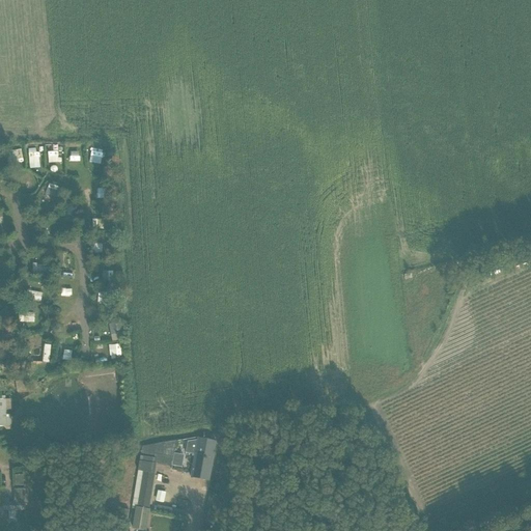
[(62,204),(61,220),(74,220),(74,204),(62,204)]
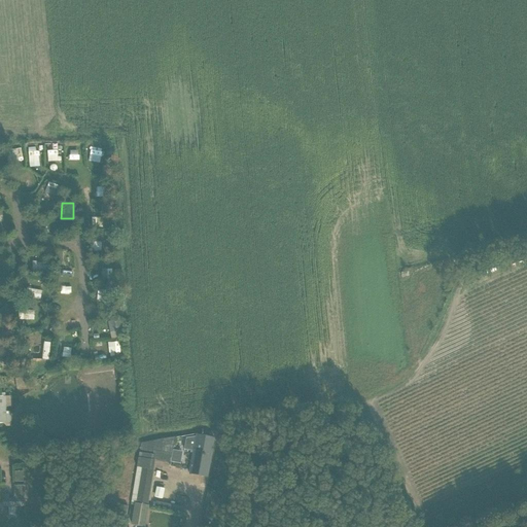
[(34,272),(49,271),(49,261),(34,262),(34,272)]
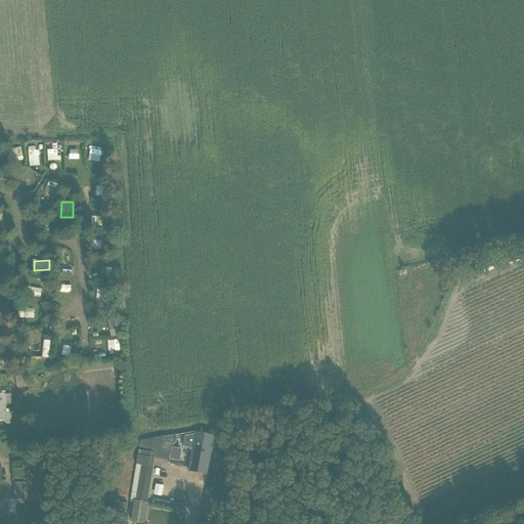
[(99,267),(99,277),(112,277),(112,267),(99,267)]
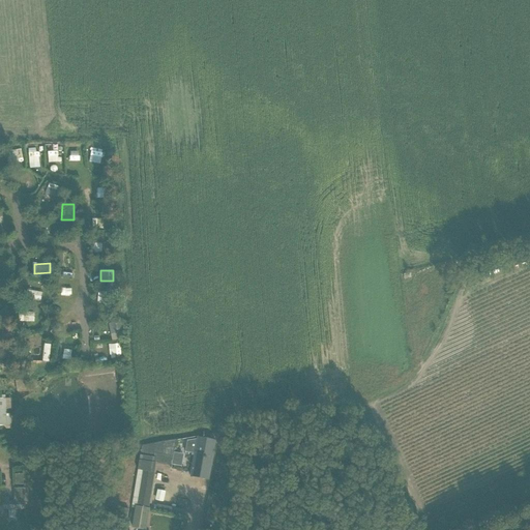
[(97,291),(96,301),(109,301),(109,292),(97,291)]
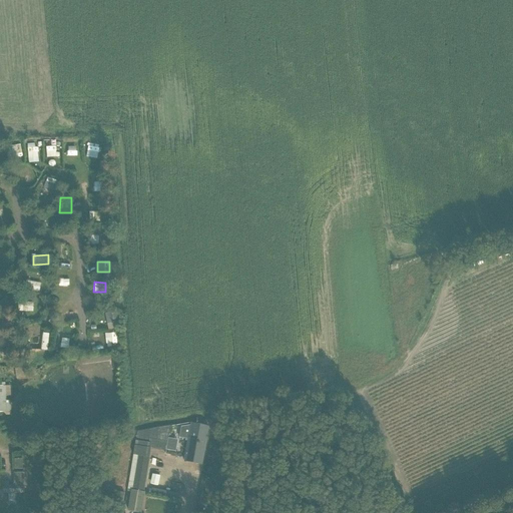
[(32,311),(33,303),(18,302),(18,310),(32,311)]
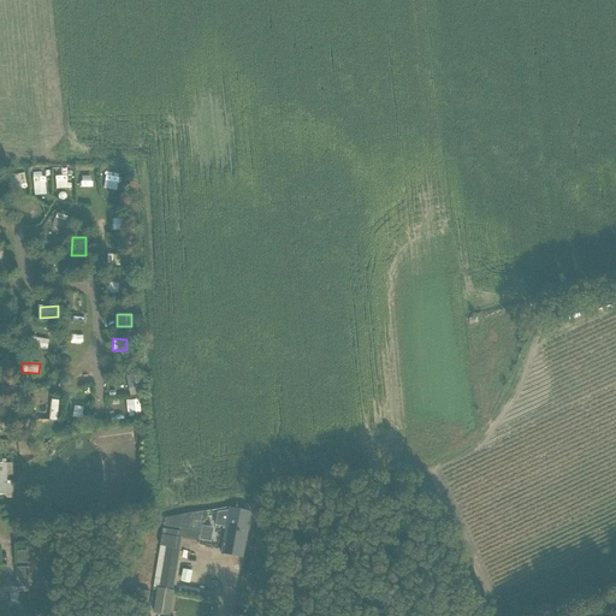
[(129,388),(137,388),(136,375),(128,377),(129,388)]
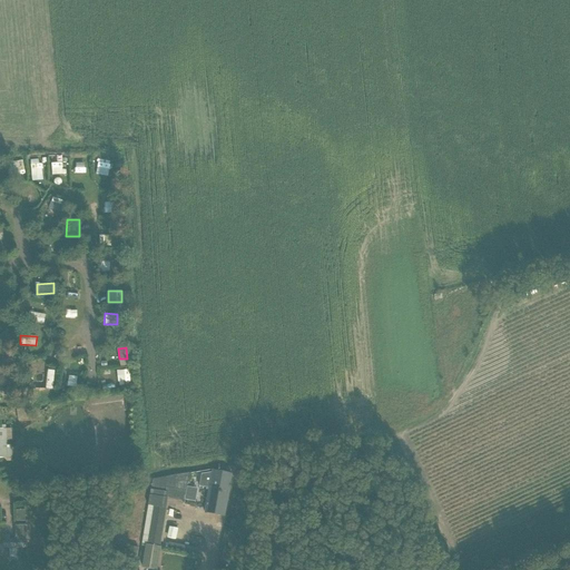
[(60,371),(59,386),(77,387),(77,372),(60,371)]
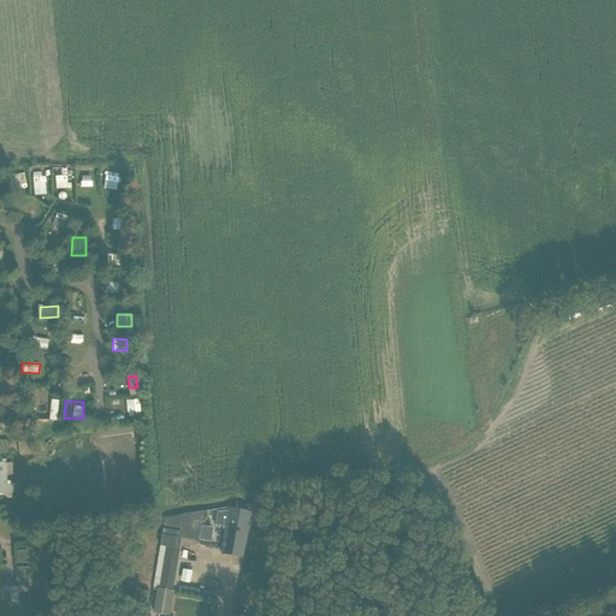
[(140,412),(140,401),(128,401),(128,413),(140,412)]
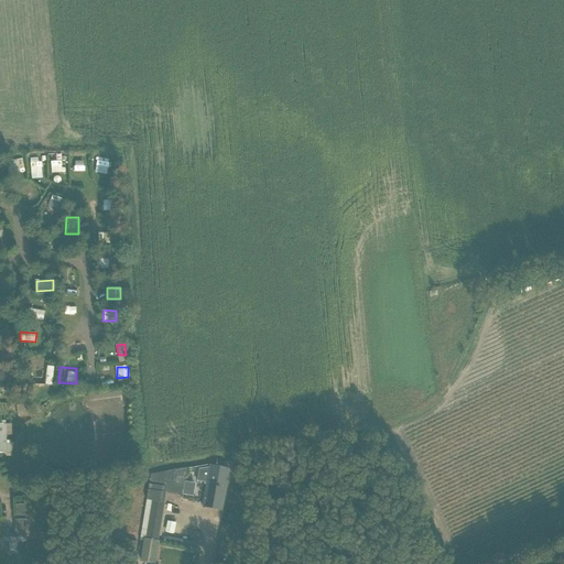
[(6,424),(0,424),(0,453),(4,454),(7,456),(12,456),(11,441),(7,441),(7,435),(12,435),(11,424),(6,424)]
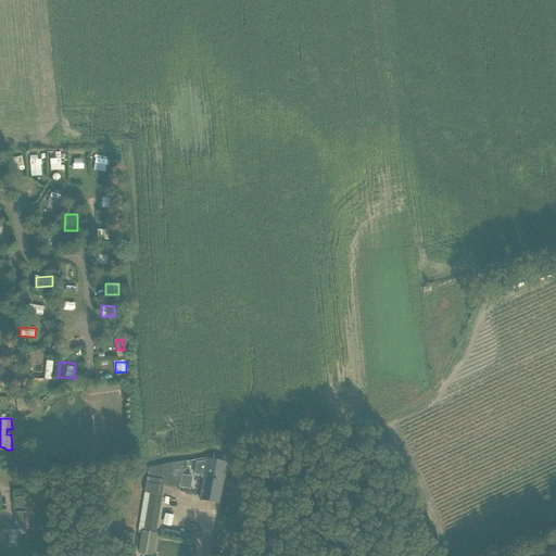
[(223,480),(226,464),(206,459),(206,462),(196,463),(194,475),(204,477),(223,480)]
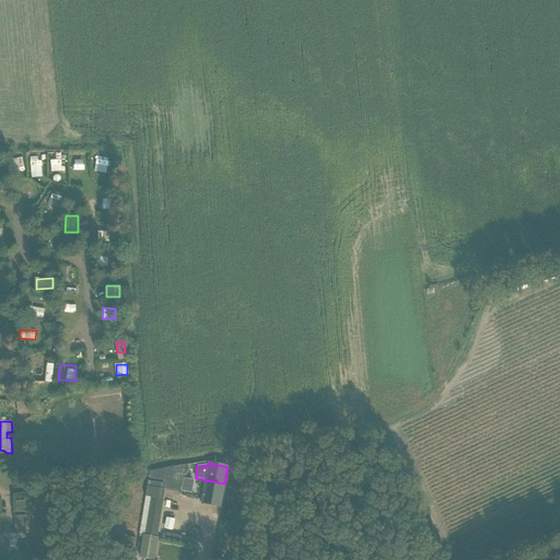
[(174,490),(182,491),(184,477),(185,465),(164,469),(150,471),(139,535),(143,535),(139,559),(148,559),(151,559),(152,559),(153,559),(164,501),(161,500),(164,480),(176,482),(174,490)]
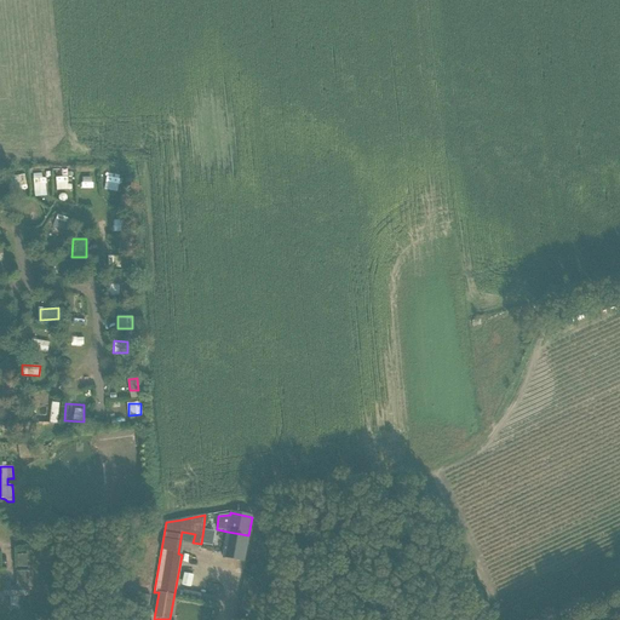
[(216,530),(204,529),(201,543),(213,545),(216,530)]
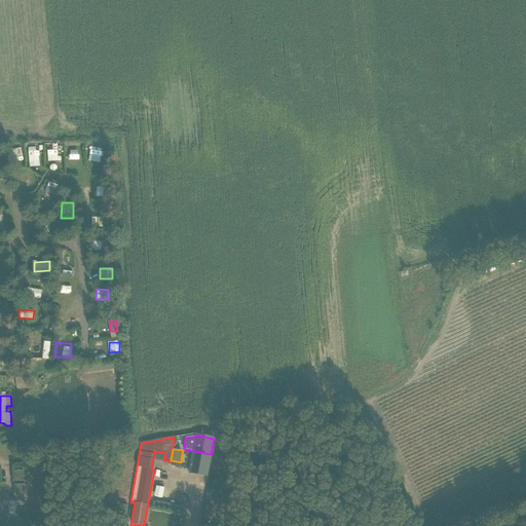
[(207,477),(211,454),(193,451),(189,474),(207,477)]
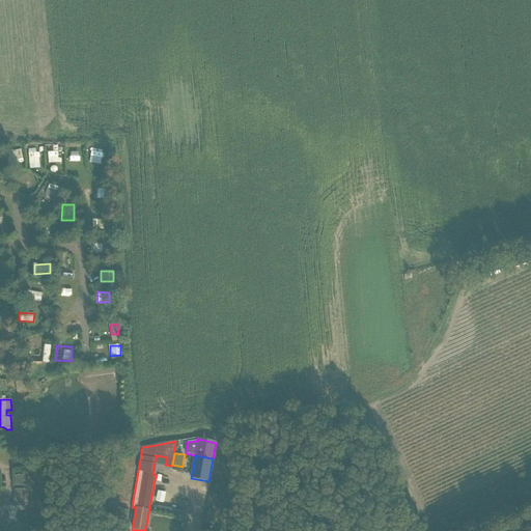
[(23,475),(15,475),(15,486),(23,485),(23,475)]
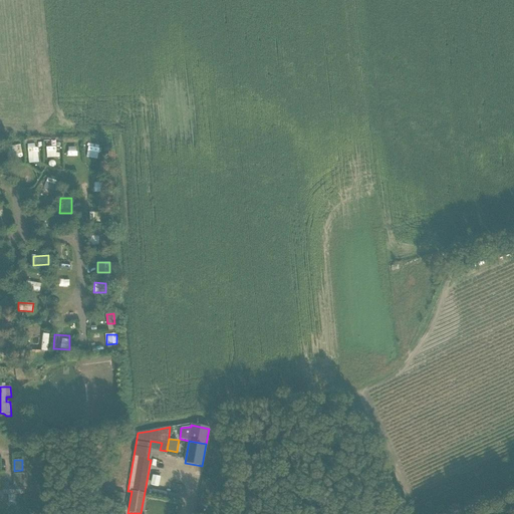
[(9,483),(2,483),(2,494),(19,494),(24,494),(24,474),(13,474),(13,486),(9,486),(9,483)]
